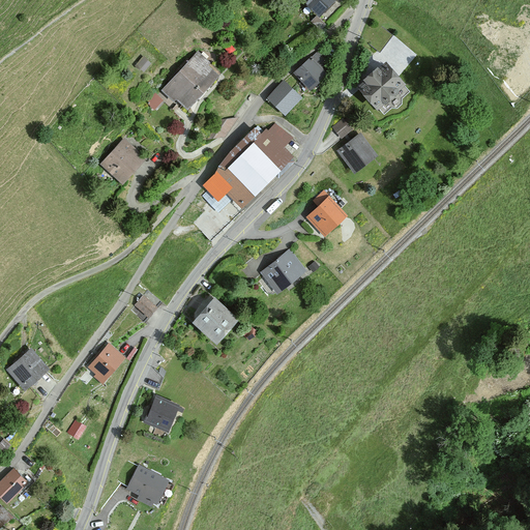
[(337,0),(300,0),(323,20),(340,1),(337,0)]
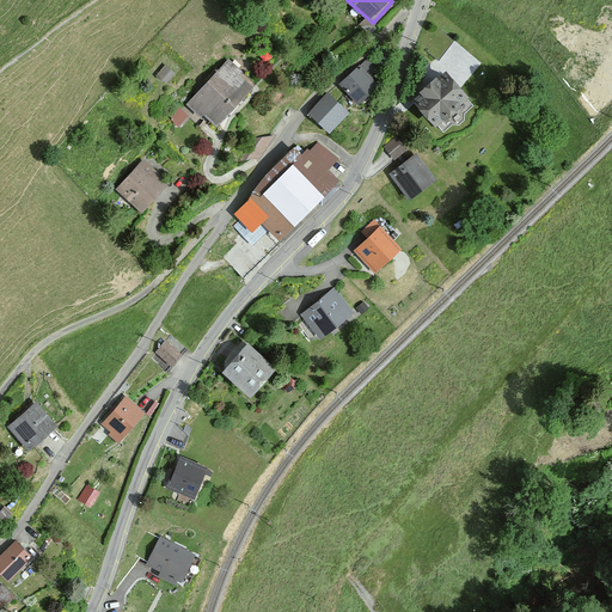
[(362,66),(375,74),(381,66),(367,57),(362,66)]
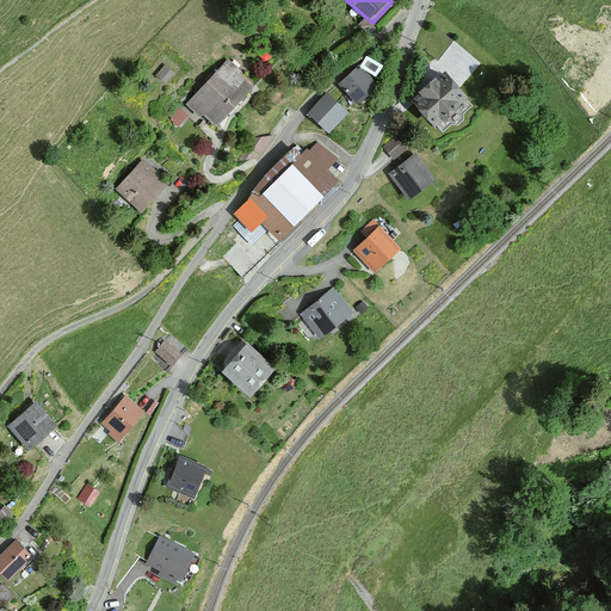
[(229,67),(196,105),(217,124),(252,86),(229,67)]
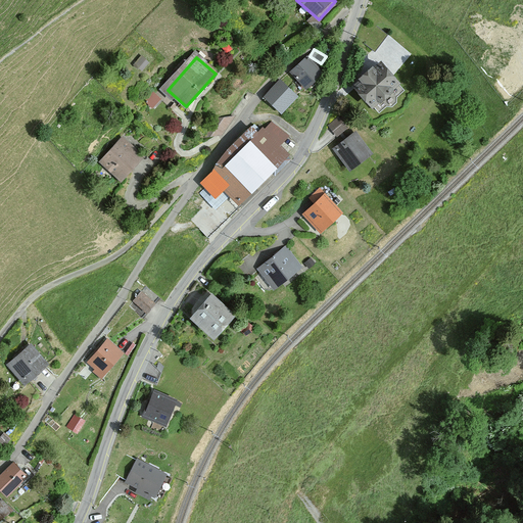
[(306,59),(292,73),(307,90),(323,78),(306,59)]
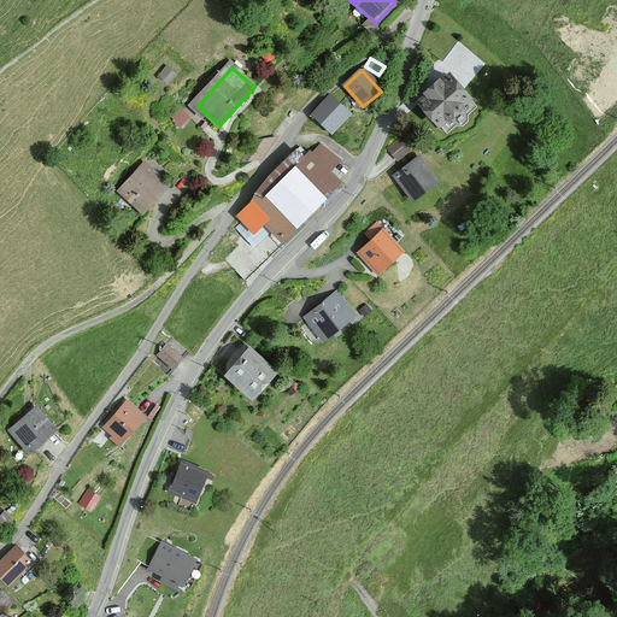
[(444,75),(415,103),(440,130),(470,103),(444,75)]
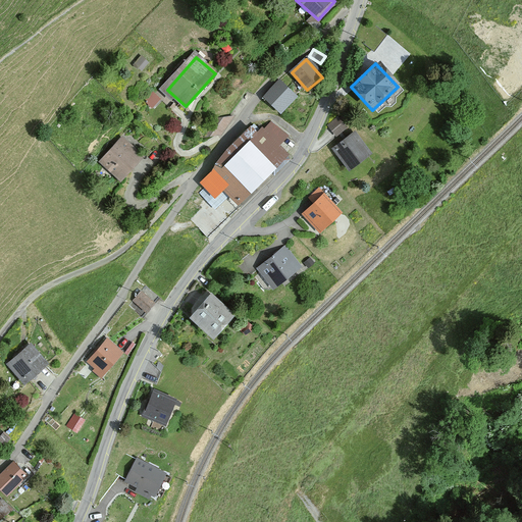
[(279,82),(265,98),(281,113),(296,97),(279,82)]
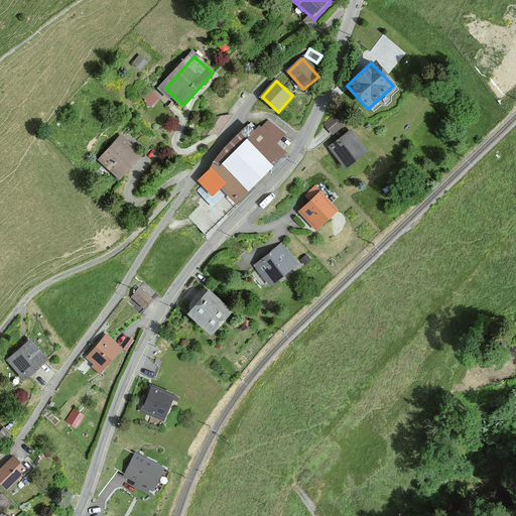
[(155,107),(162,99),(153,90),(145,98),(155,107)]
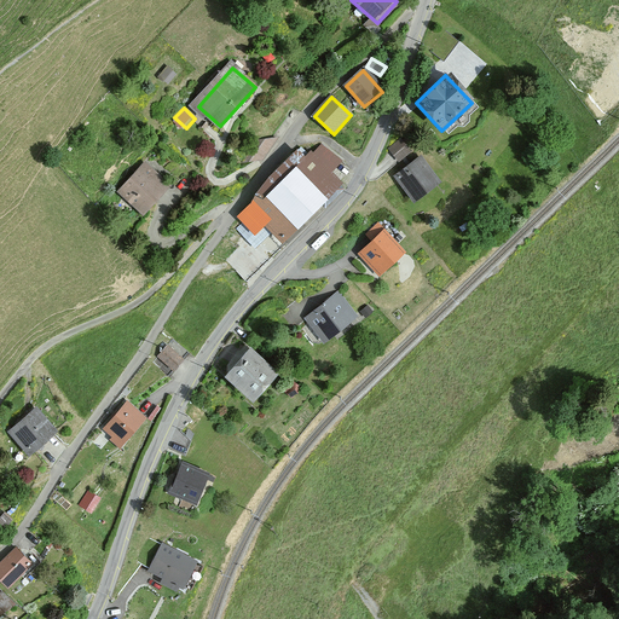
[(401,140),(391,149),(399,160),(410,151),(401,140)]
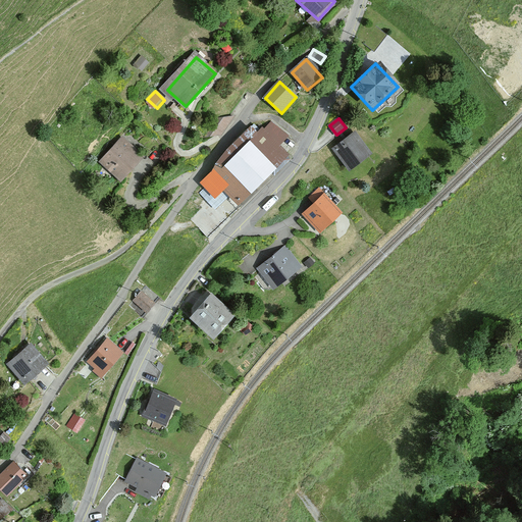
[(265,121),(212,179),(238,203),(291,144),(265,121)]
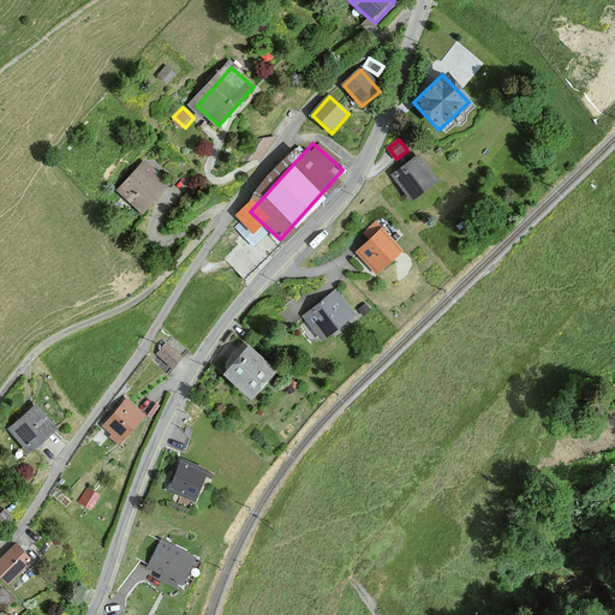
[(418,156),(393,175),(411,199),(437,181),(418,156)]
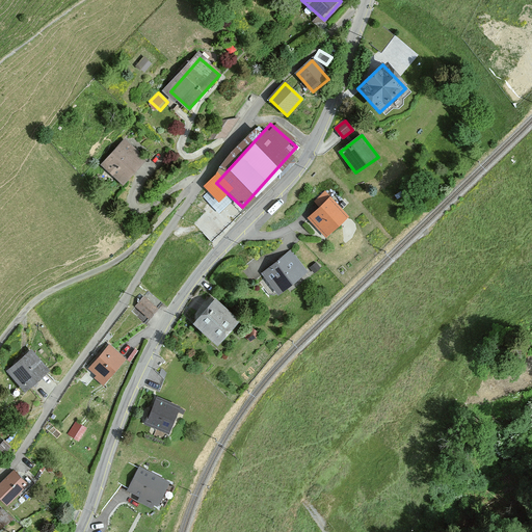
[(122,137),(99,161),(118,182),(142,158),(122,137)]
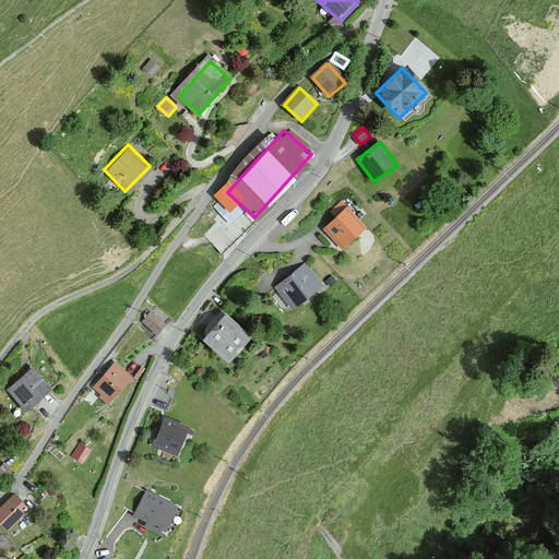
[(339,217),(325,229),(343,248),(365,228),(342,203),(332,211),(339,217)]
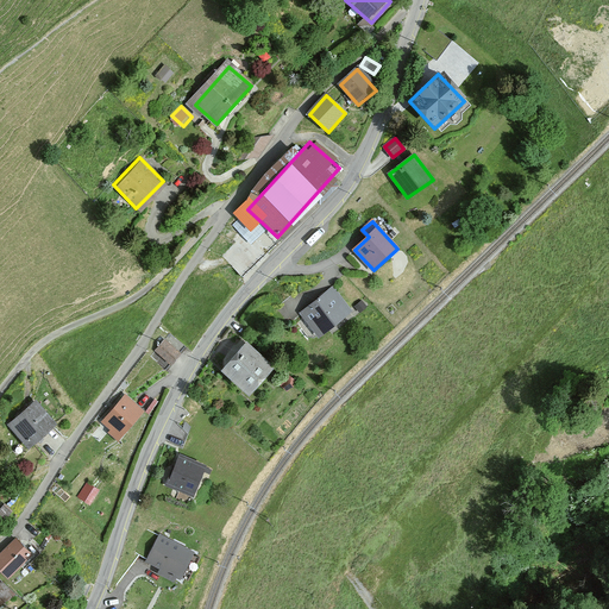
[(333,289),(301,314),(319,337),(351,312),(333,289)]
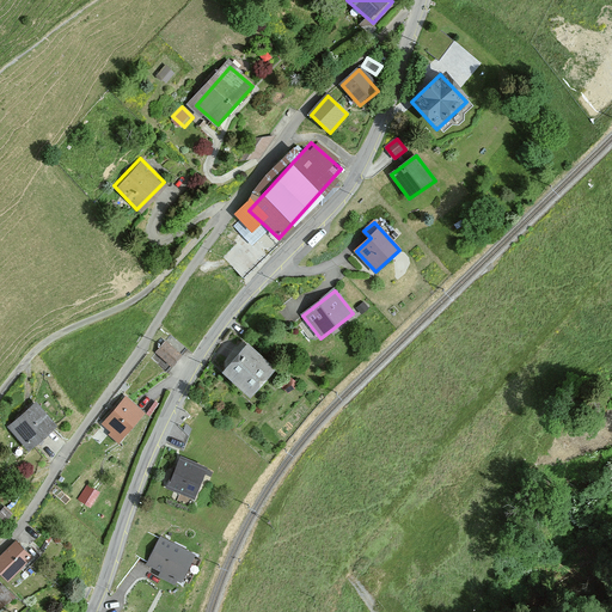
[(368,308),(363,303),(357,307),(361,313),(368,308)]
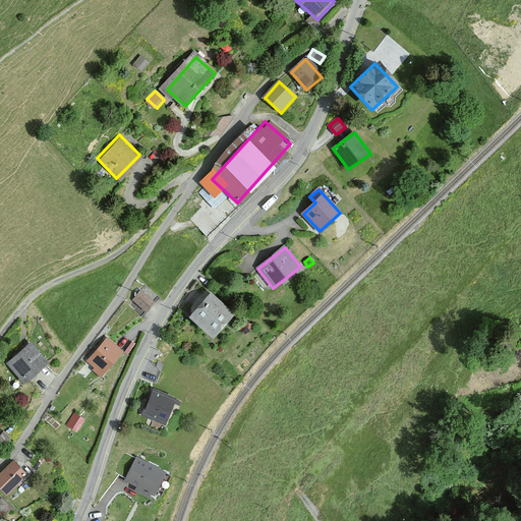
[(141,291),(134,300),(147,310),(154,302),(141,291)]
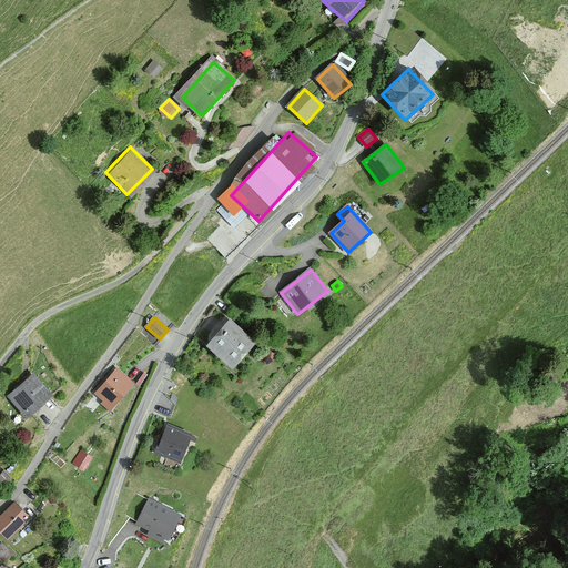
[(231,321),(209,346),(232,367),(255,342),(231,321)]
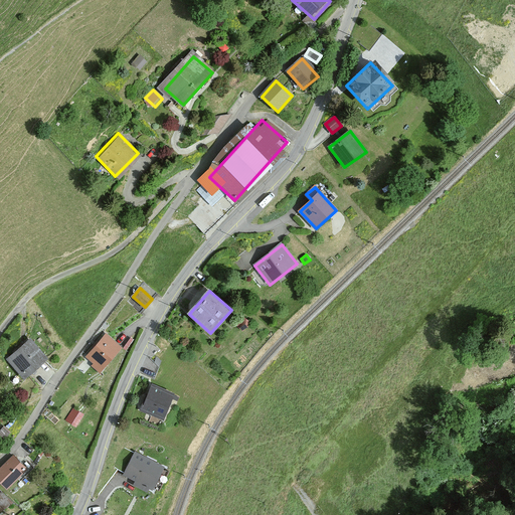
[(107,335),(88,357),(96,363),(93,366),(100,371),(121,347),(107,335)]
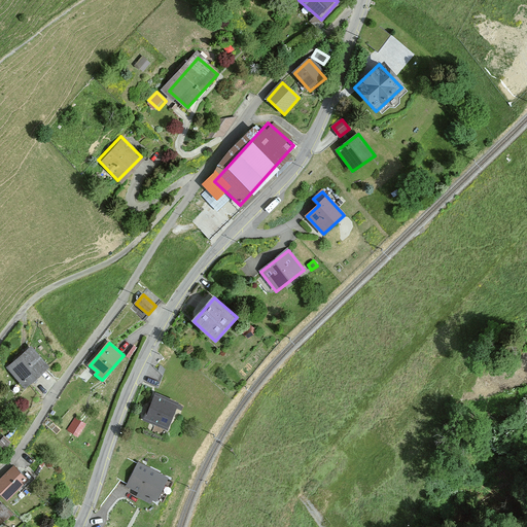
[(31,349),(8,367),(25,387),(47,367),(31,349)]
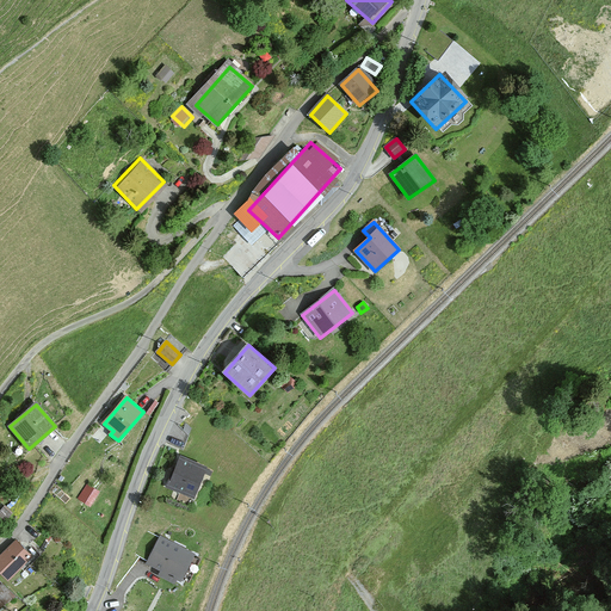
[(180,457),(168,486),(193,497),(205,469),(180,457)]
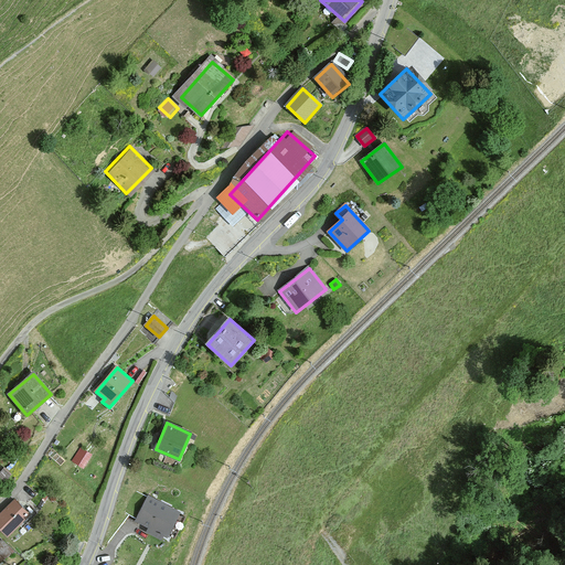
[(82,449),(74,461),(84,468),(92,456),(82,449)]
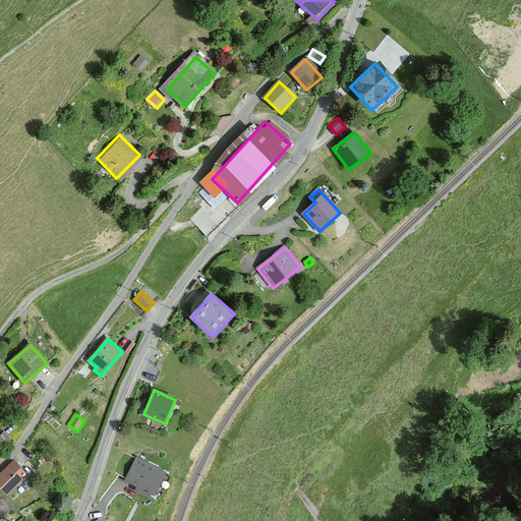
[(166,472),(137,458),(126,480),(138,486),(136,490),(149,497),(151,493),(155,495),(166,472)]
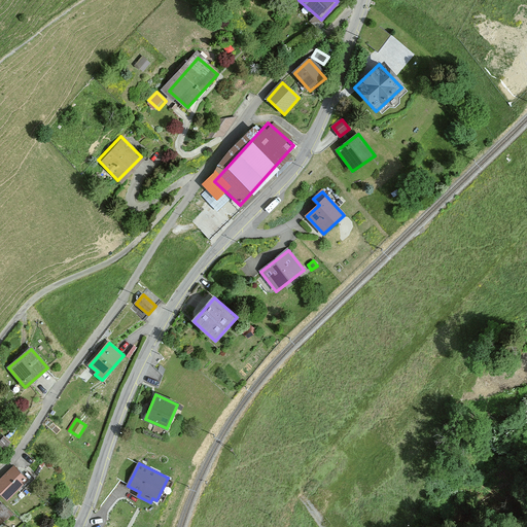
[(13,466),(0,480),(0,492),(7,499),(27,480),(13,466)]
